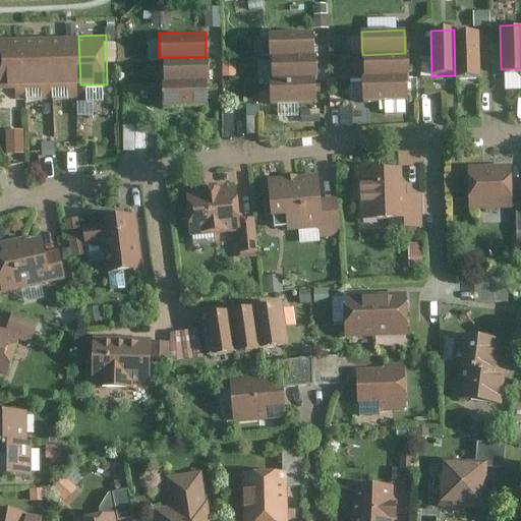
[(266,57),(315,57),(315,35),(266,35),(266,57)]
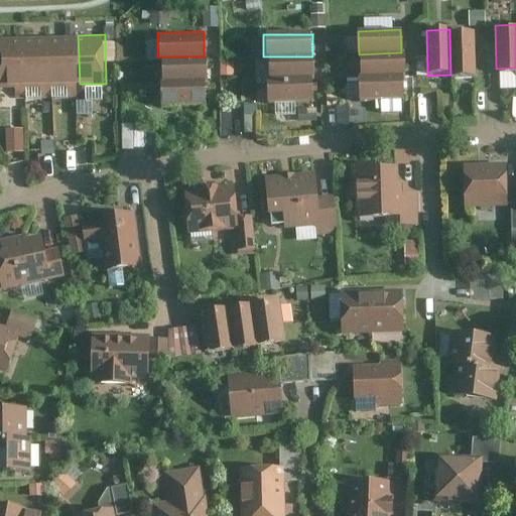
[(475,80),(475,34),(449,34),(450,75),(450,80),(475,80)]
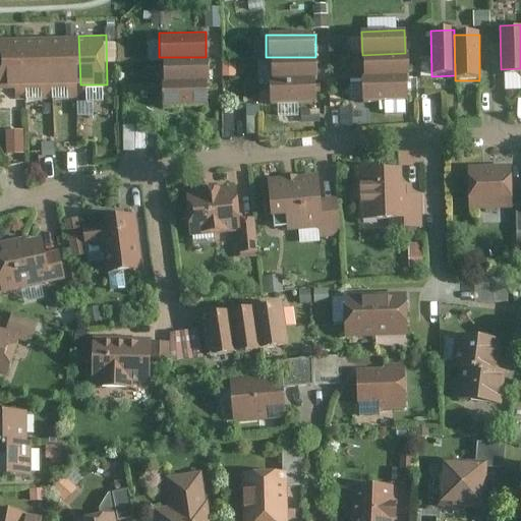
[(53,36),(24,37),(25,87),(54,85),(53,36)]
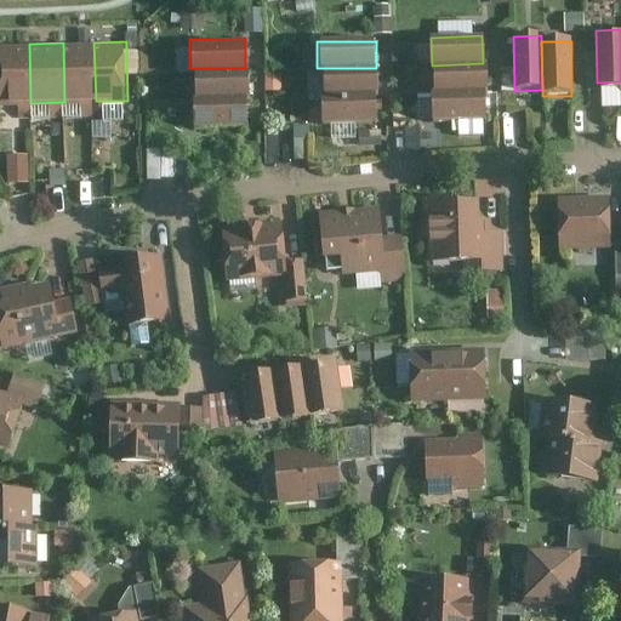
[(63,43),(64,102),(96,101),(93,43),(63,43)]
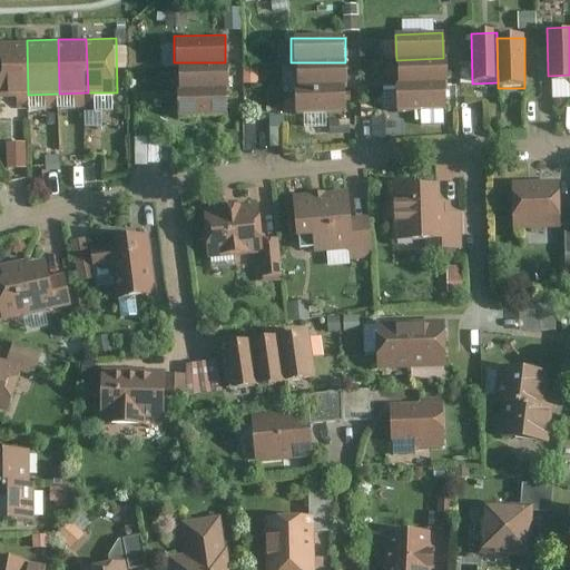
[(0,95),(28,95),(27,40),(0,40),(0,95)]
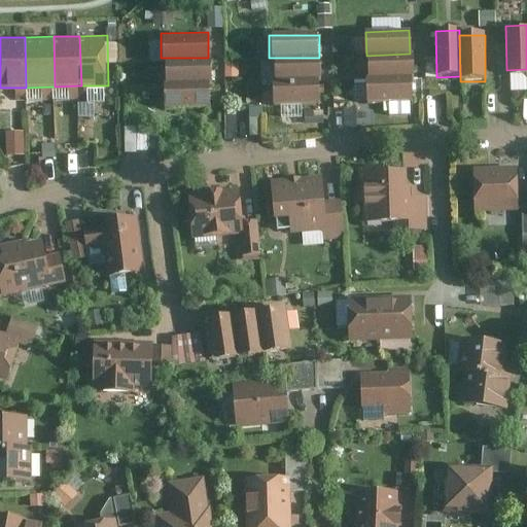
[(367,79),(411,77),(410,54),(366,56),(367,79)]
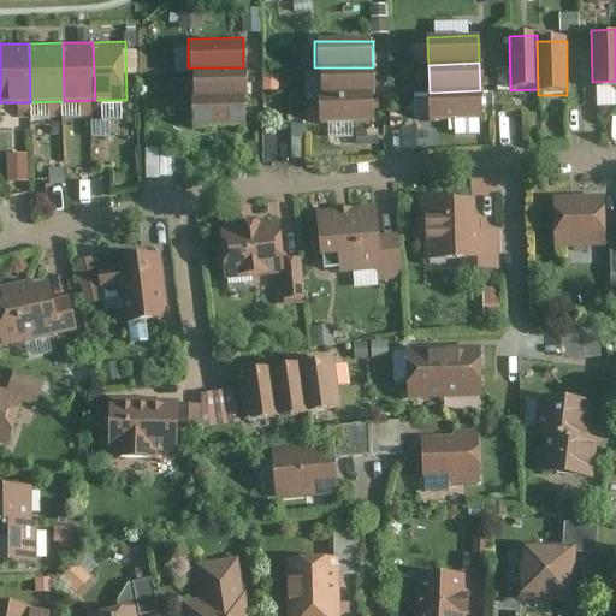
[(188,67),(189,96),(243,95),(243,67),(188,67)]
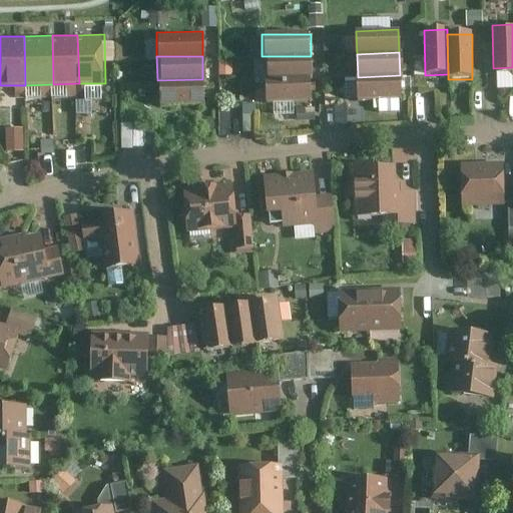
[(262,56),(263,78),(311,78),(311,56),(262,56)]
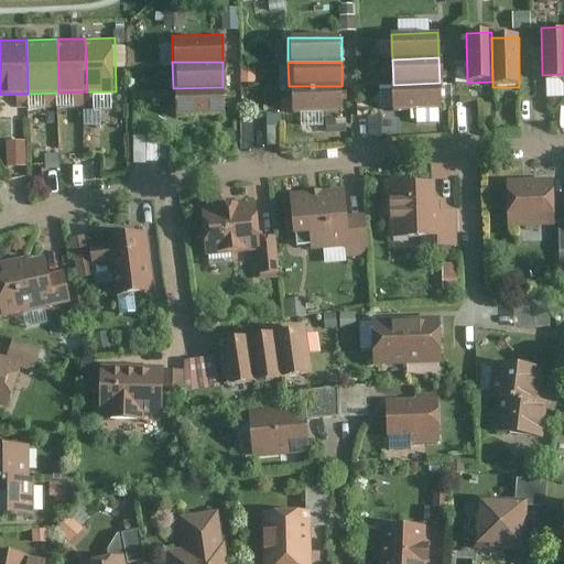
[(393,111),(441,109),(440,83),(393,85),(393,111)]
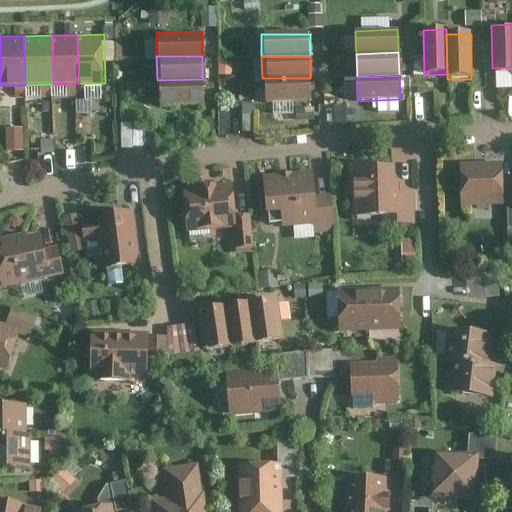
[(262,98),(310,98),(310,78),(262,78),(262,98)]
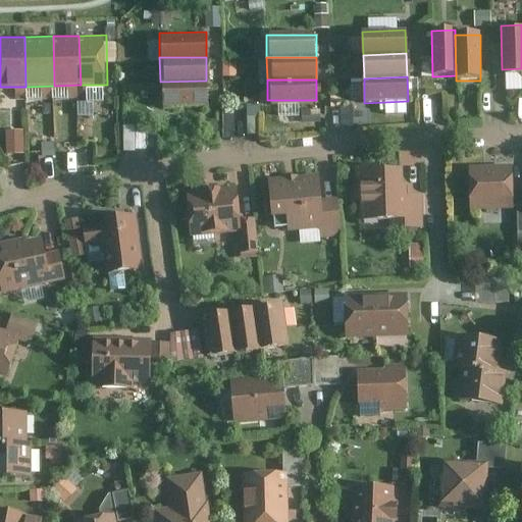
[(160,106),(207,105),(206,81),(160,82),(160,106)]
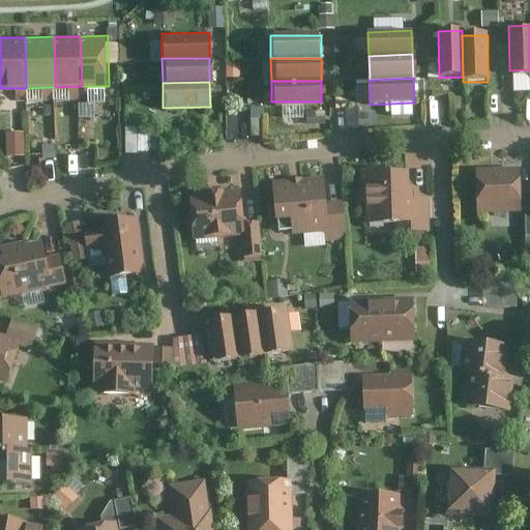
[(127,128),(128,152),(151,150),(150,127),(127,128)]
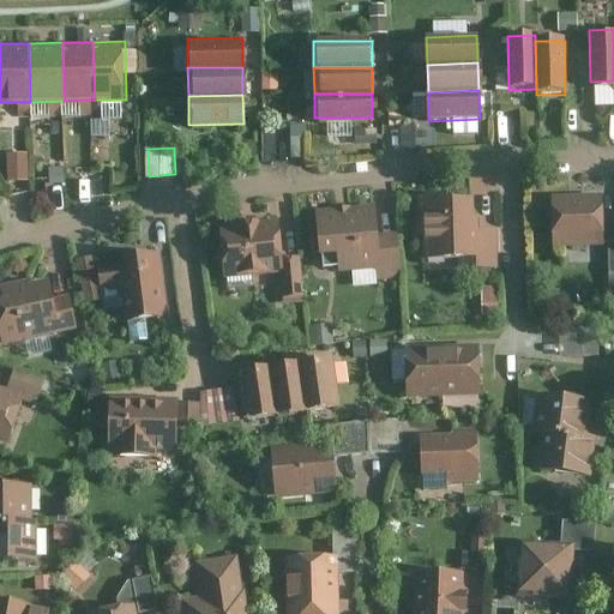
[(597,196),(551,197),(553,245),(600,244),(597,196)]
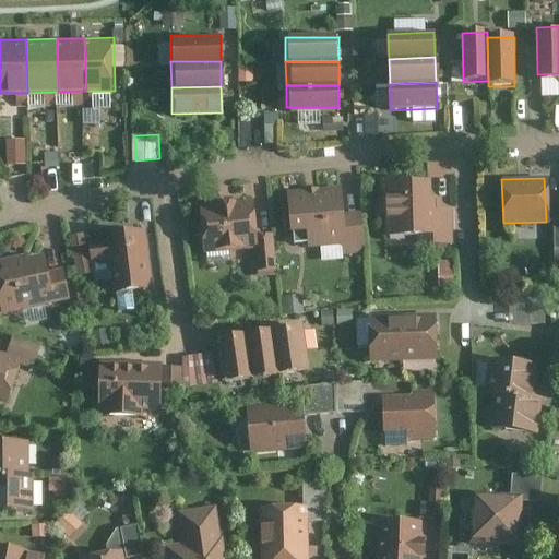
[(389,214),(389,236),(419,236),(430,236),(430,210),(430,185),(381,186),(381,214),(389,214)]
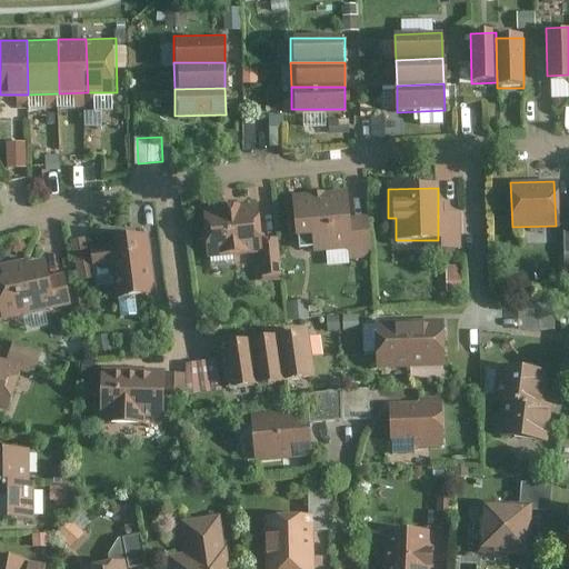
[(348,217),(347,197),(290,200),(295,252),(350,248),(348,217)]
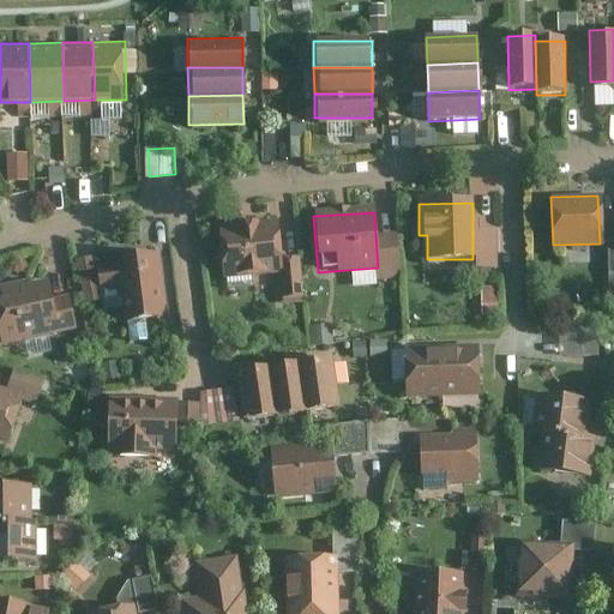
[(221,228),(224,275),(280,271),(278,258),(276,224),(221,228)]
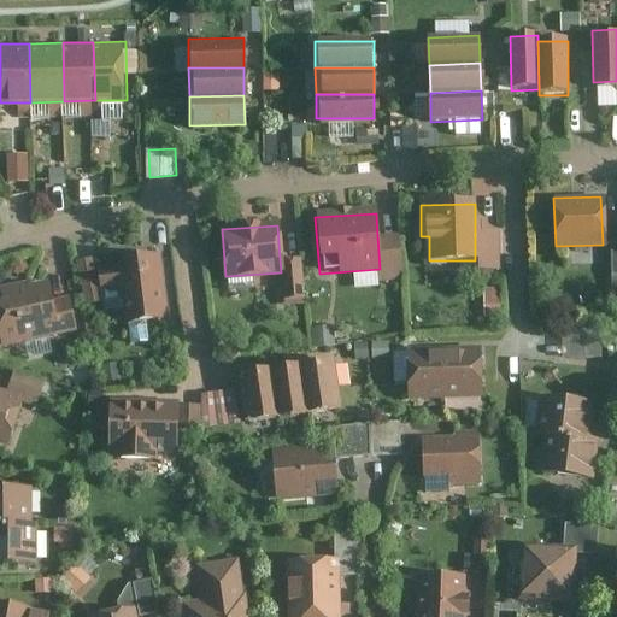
[(495,231),(475,231),(475,260),(463,260),(463,270),(497,270),(495,231)]
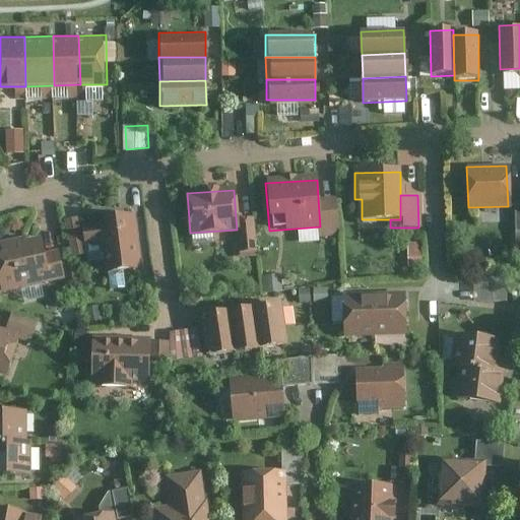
[(334,197),(318,198),(320,226),(321,237),(338,235),(334,197)]
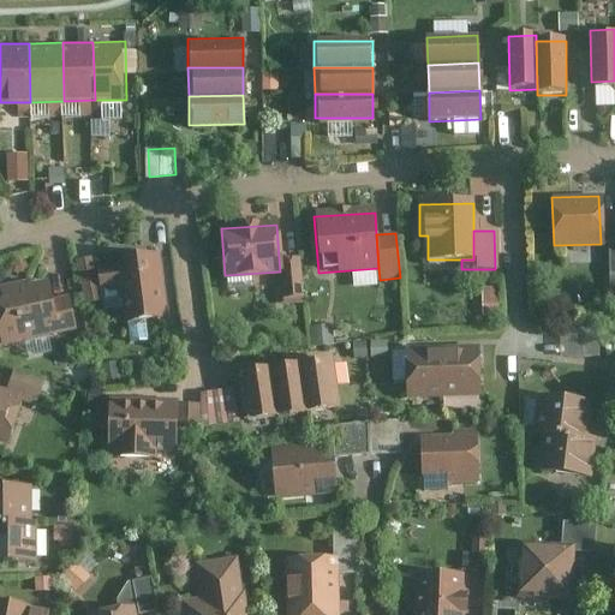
[(163,317),(156,255),(115,261),(117,263),(94,266),(99,288),(119,286),(124,322),(163,317)]
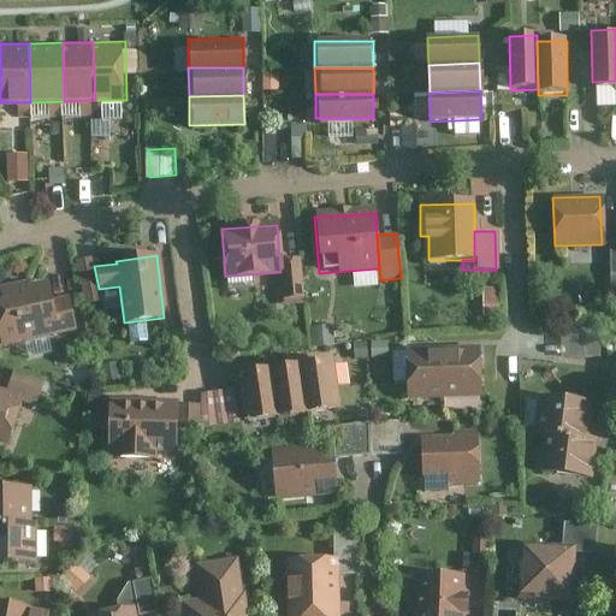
[(101,300),(99,289),(94,266),(92,258),(75,261),(84,303),(101,300)]
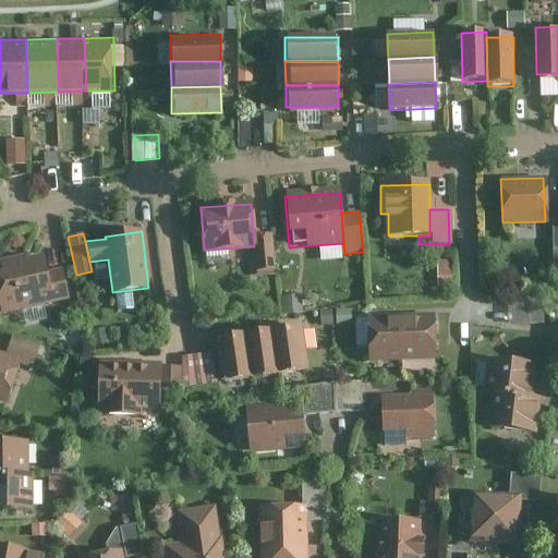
[(270,233),(253,234),(254,246),(256,269),(274,268),(270,233)]
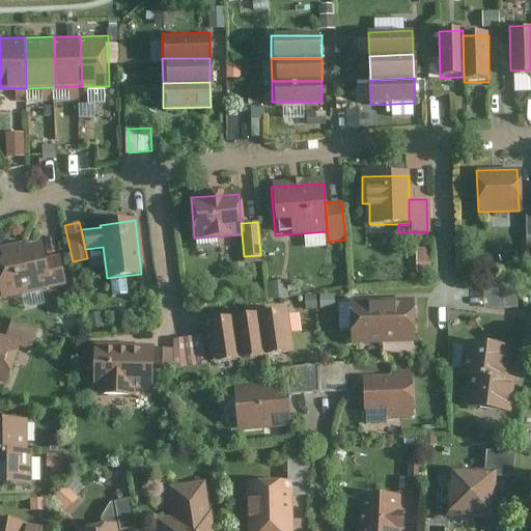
[(0,255),(0,291),(1,297),(50,285),(45,261),(42,247),(0,255)]
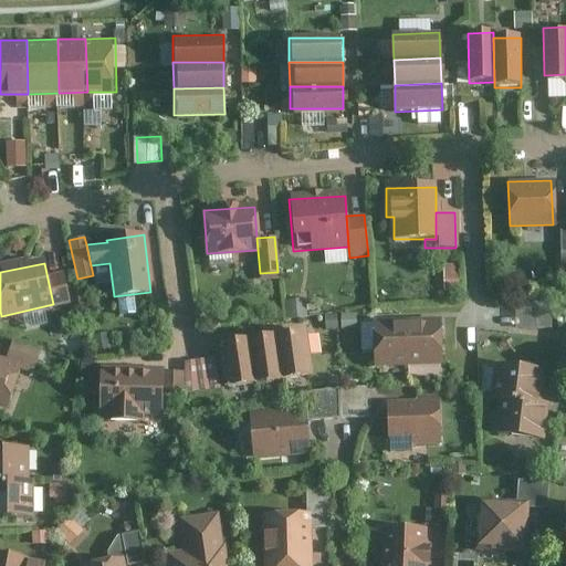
[(63,274),(48,279),(53,304),(70,301),(63,274)]
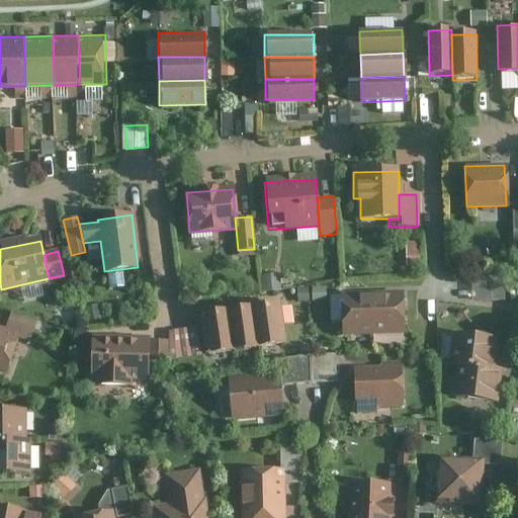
[(370,292),(372,334),(404,332),(403,290),(370,292)]
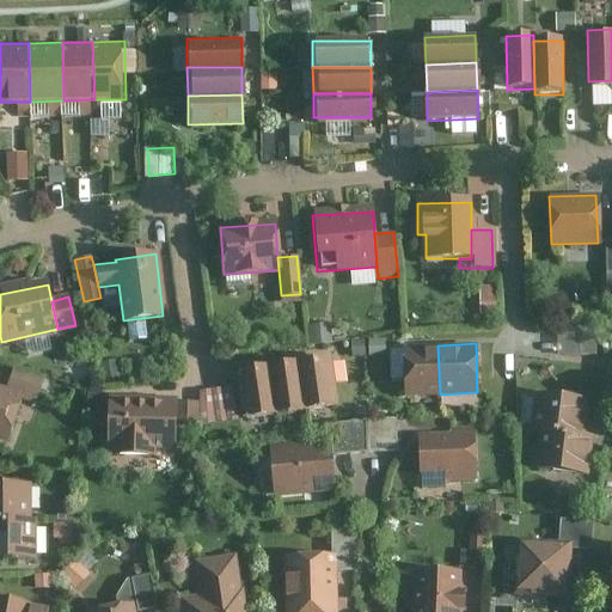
[(440,395),(438,346),(401,347),(403,396),(440,395)]
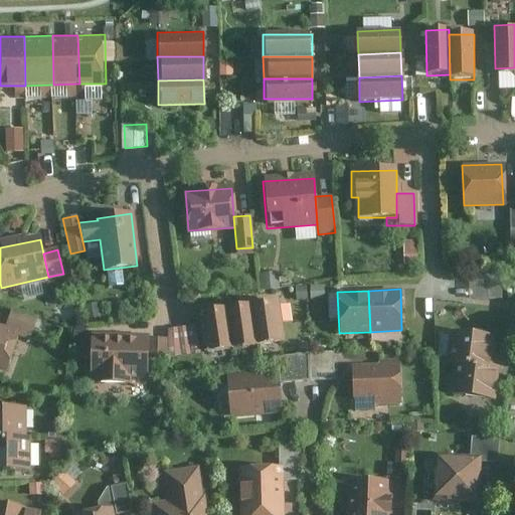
[(247,303),(254,345),(281,341),(275,299),(247,303)]
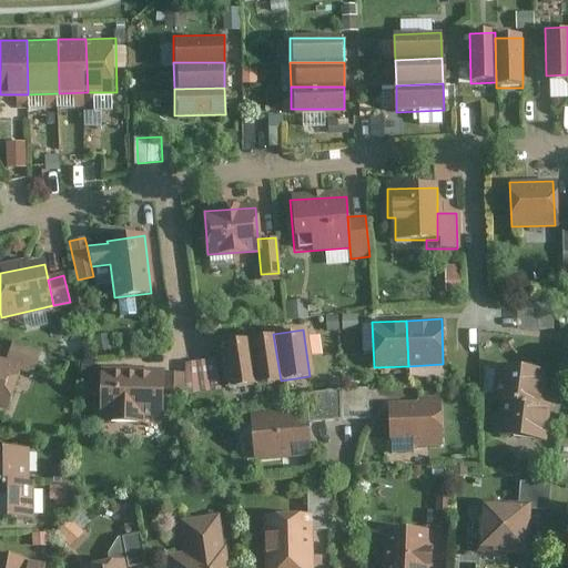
[(253,385),(281,381),(273,334),(246,338),(253,385)]
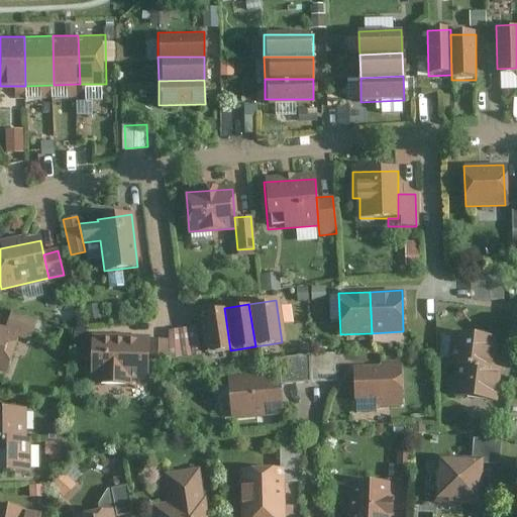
[(295,305),(285,305),(286,324),(295,323),(295,305)]
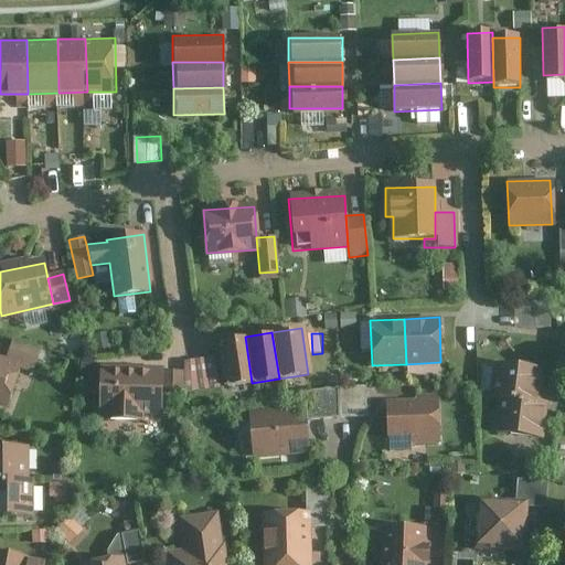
[(252,383),(245,337),(219,341),(225,386),(252,383)]
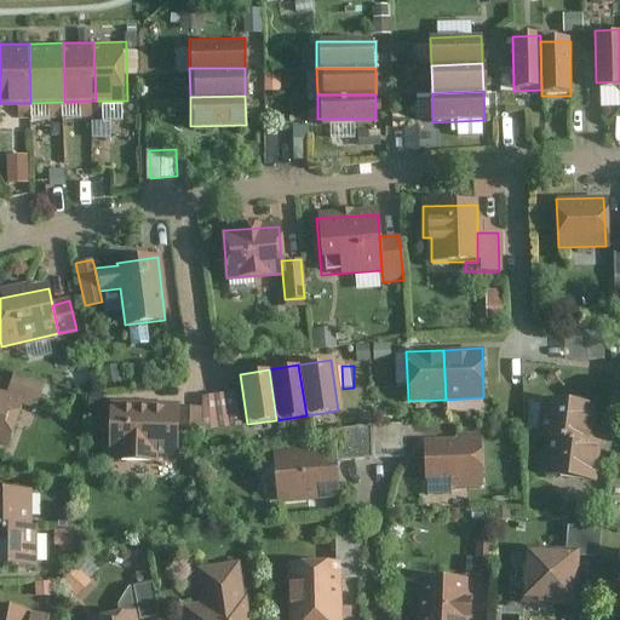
[(12,374),(3,399),(23,406),(35,411),(44,385),(12,374)]
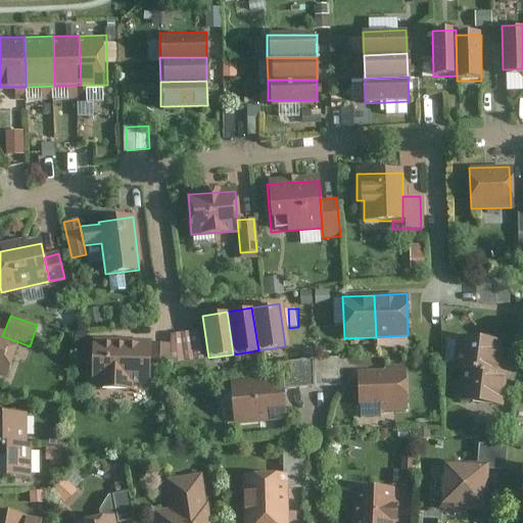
[(0,374),(7,377),(19,342),(2,336),(0,335),(0,374)]
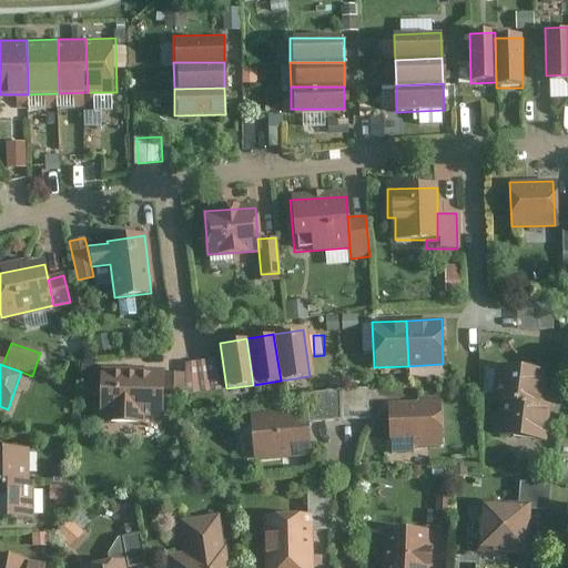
[(495,396),(503,397),(539,403),(544,372),(500,365),(495,396)]
